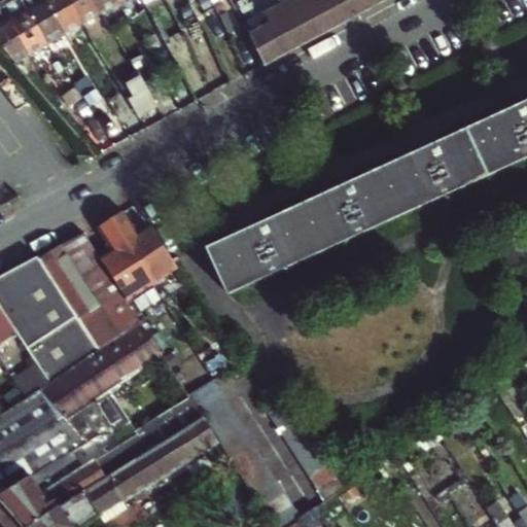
[(31,55),(48,44),(28,9),(24,2),(22,0),(10,0),(11,0),(20,14),(10,21),(31,55)]
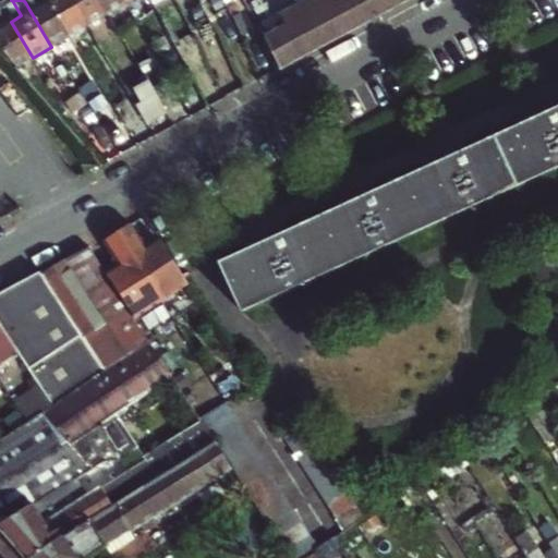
[(46,0),(28,0),(25,2),(29,10),(46,0)]
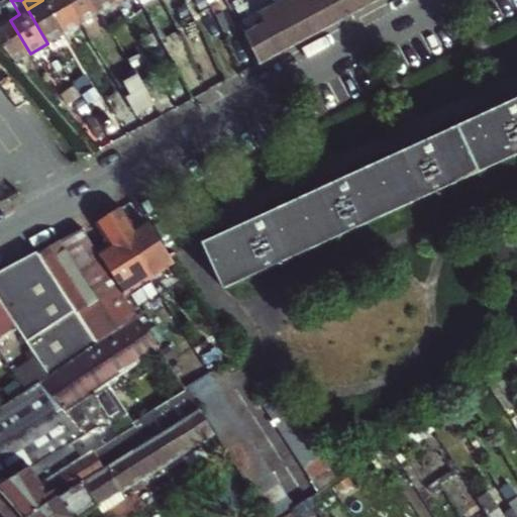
[(66,33),(46,0),(42,0),(27,9),(47,43),(66,33)]
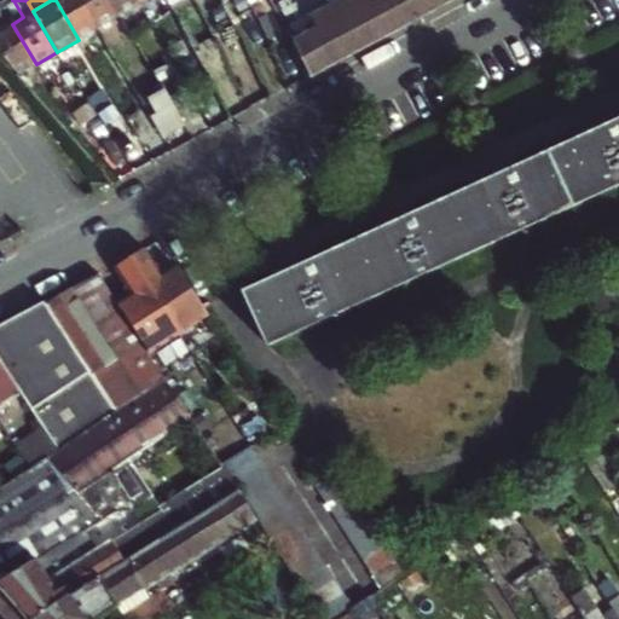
[(56,0),(79,40),(99,28),(84,0),(56,0)]
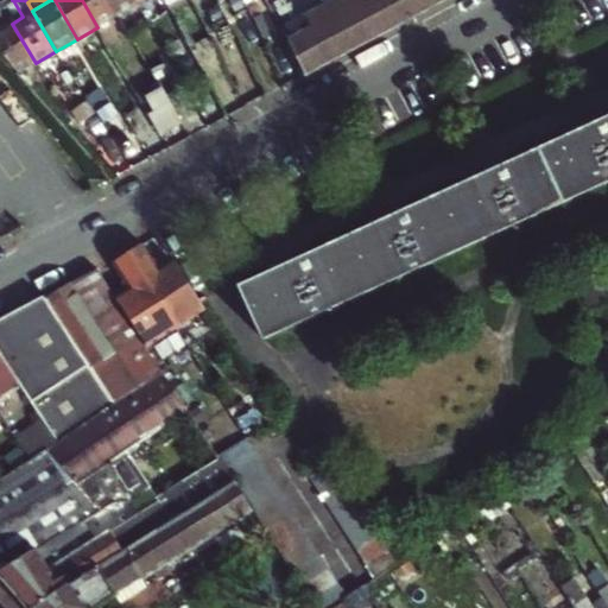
[(82,0),(97,27),(119,16),(109,0),(82,0)]
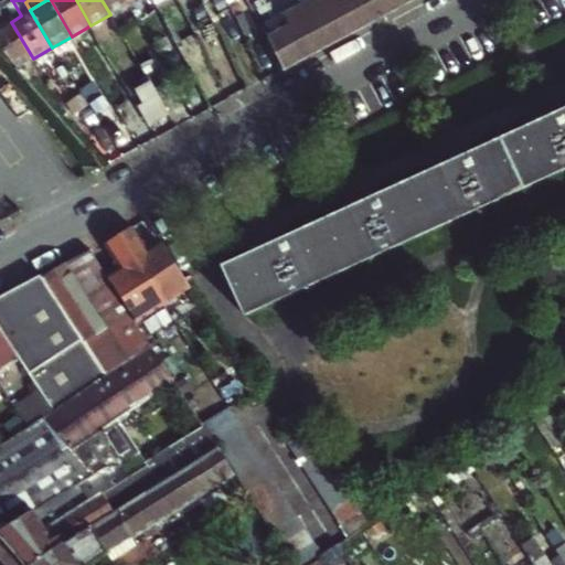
[(102,0),(110,14),(129,3),(127,0),(102,0)]
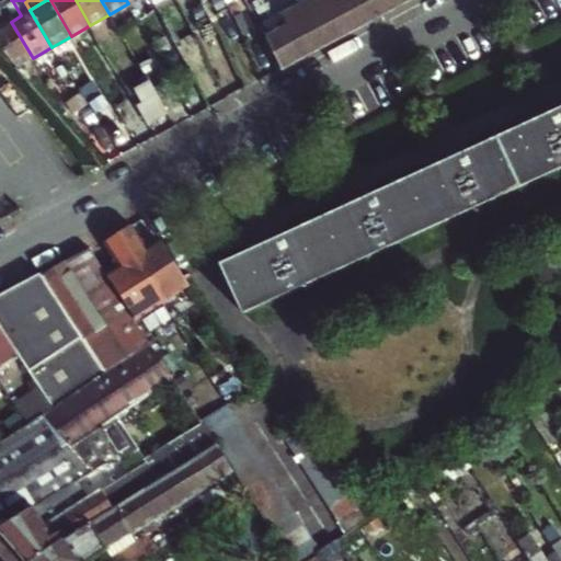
[(304,0),(282,12),(288,26),(311,14),(329,46),(414,0),(304,0)]
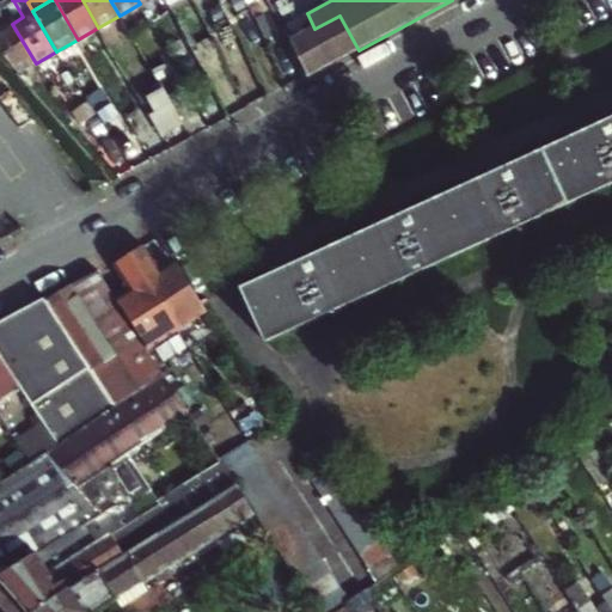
[(231,16),(222,1),(214,7),(221,20),(231,16)]
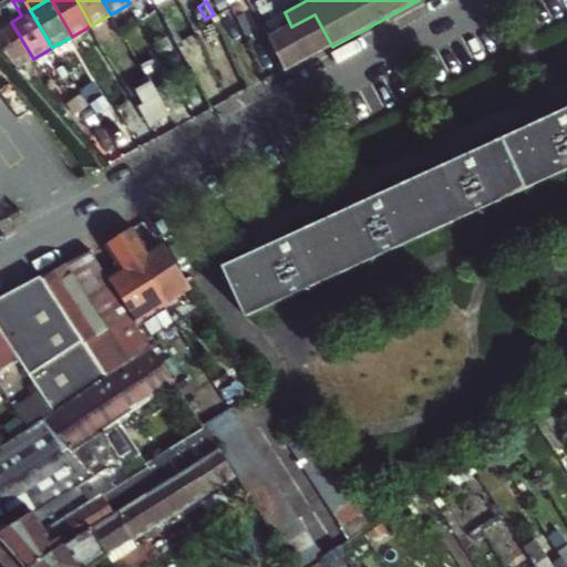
[(33,59),(11,22),(1,7),(0,7),(0,27),(1,28),(0,28),(0,47),(18,68),(33,59)]
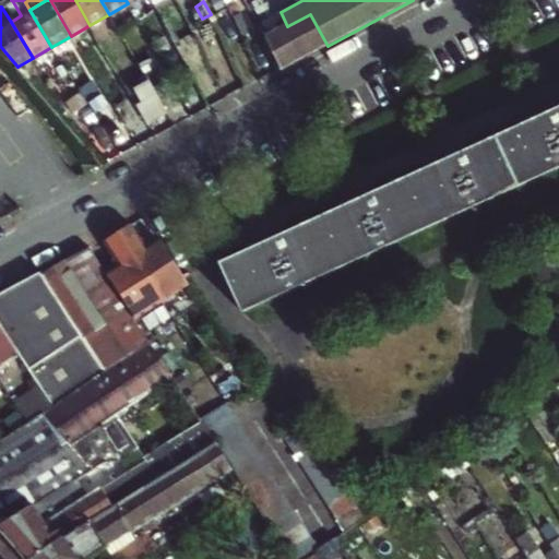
[(310,14),(287,26),(264,38),(281,71),(328,46),(310,14)]
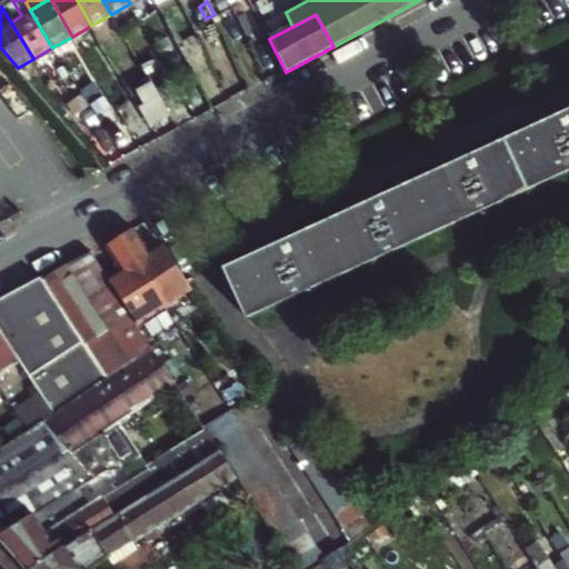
[(152,79),(135,89),(155,123),(172,113),(152,79)]
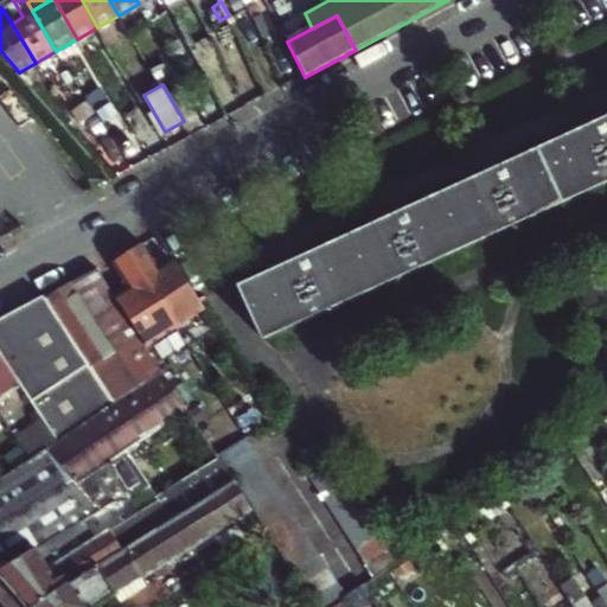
[(606,125),(604,127),(587,134),(243,292),(264,338),(606,181),(606,125)]
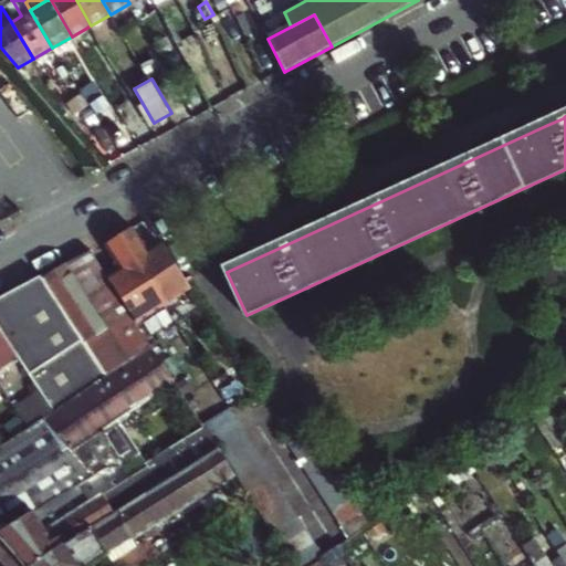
[(109,276),(112,282),(139,323),(191,290),(161,243),(147,252),(132,229),(105,247),(121,270),(109,276)]
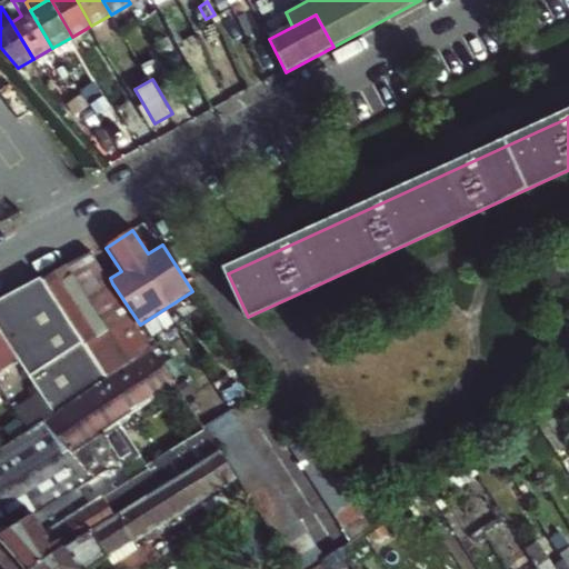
[(92,251),(68,267),(78,281),(96,310),(106,327),(130,365),(155,349),(140,325),(112,283),(110,278),(92,251)]
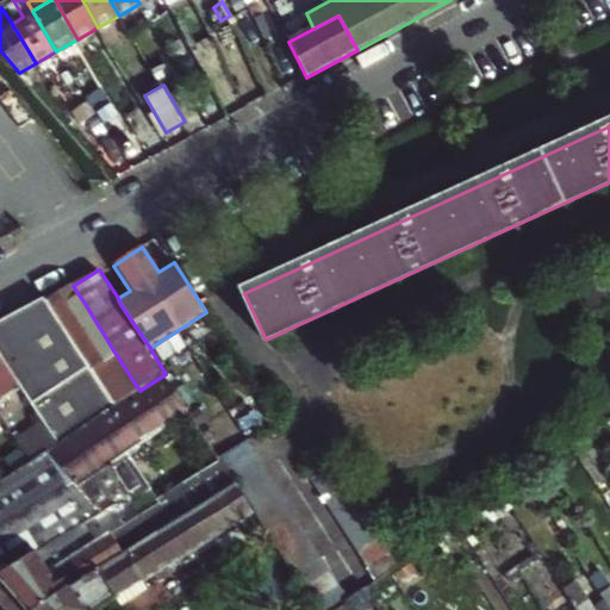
[(113,350),(103,332),(83,302),(73,286),(49,302),(80,352),(81,350),(95,371),(107,391),(117,405),(139,391),(113,350)]
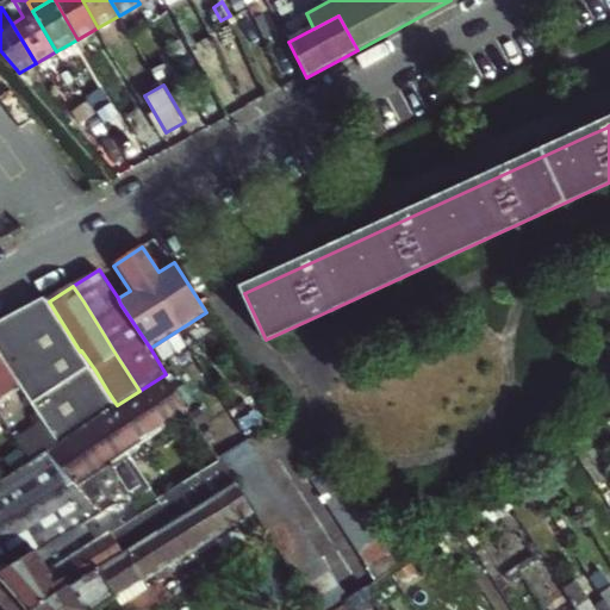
[(80,352),(49,302),(45,297),(14,313),(87,424),(117,405),(107,391),(95,371),(81,350),(80,352)]
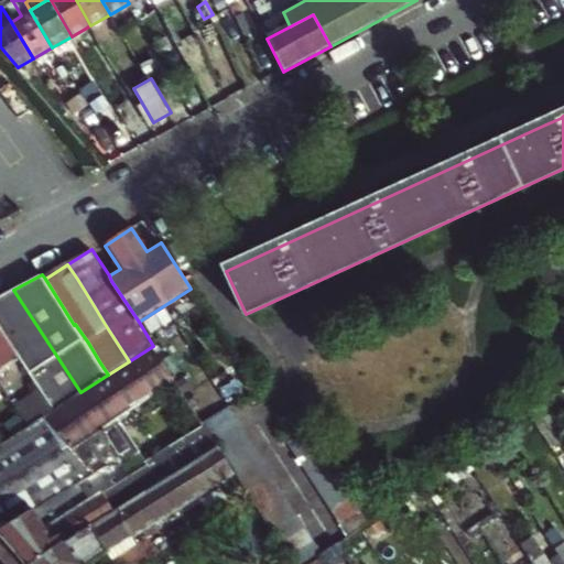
[(80,392),(13,290),(0,295),(0,331),(40,391),(53,411),(80,392)]
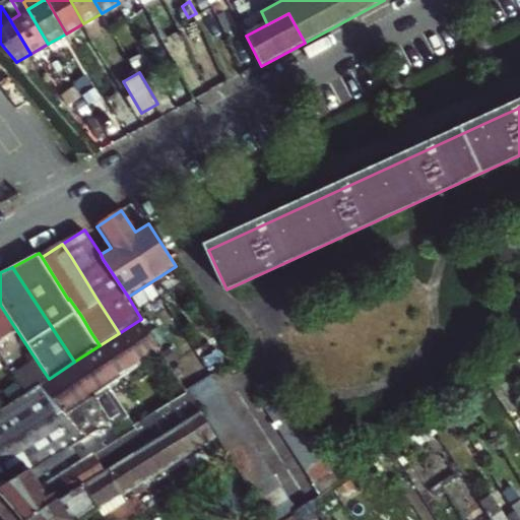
[(119,333),(100,345),(74,362),(49,379),(25,394),(2,409),(0,410),(0,491),(24,519),(28,519),(199,411),(193,401),(185,387),(141,319),(119,333)]
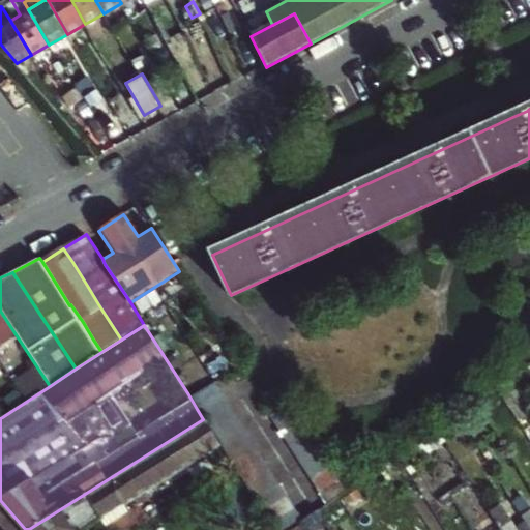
[(37,367),(13,383),(26,402),(50,386),(37,367)]
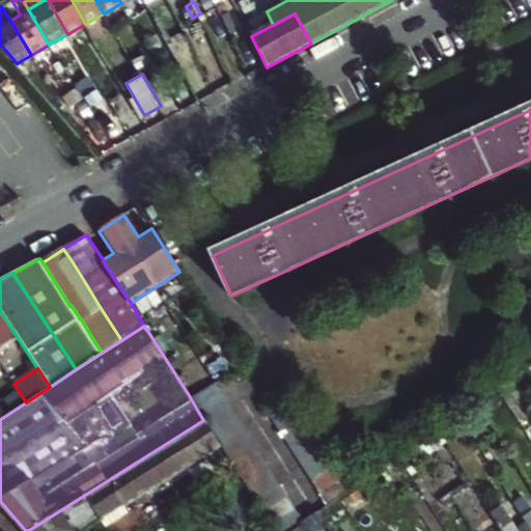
[(289,530),(302,523),(287,500),(280,488),(215,383),(189,395),(197,410),(203,420),(204,421),(212,432),(219,445),(221,447),(239,477),(241,480),(248,491),(255,503),(262,514),(270,526),(273,530),(289,530)]
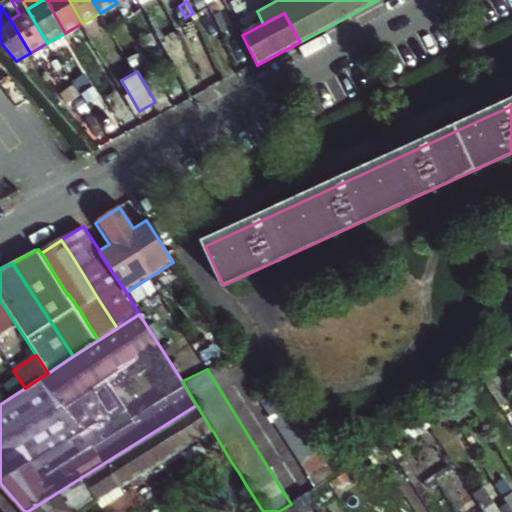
[(258,395),(308,474),(316,487),(337,473),(280,381),(258,395)]
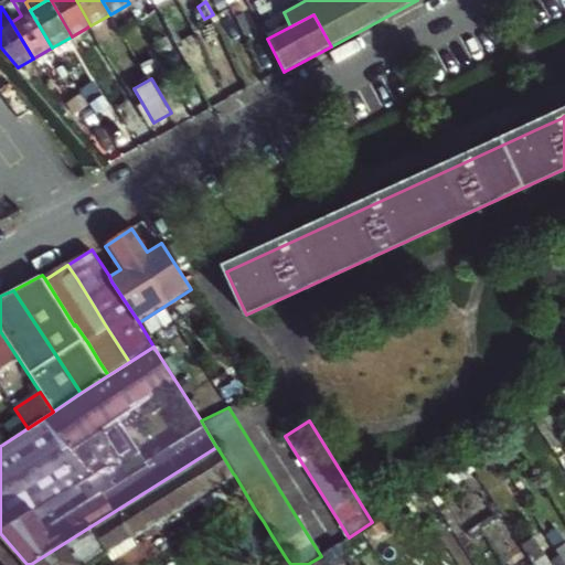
[(217,448),(216,447),(31,564),(92,564),(109,554),(103,544),(126,530),(132,539),(147,530),(157,546),(191,525),(188,519),(205,508),(200,498),(235,476),(233,473),(225,460),(217,448)]
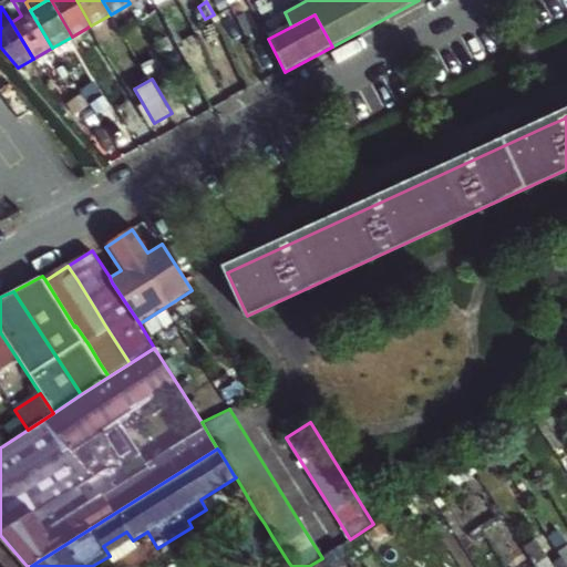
[(257,513),(255,509),(246,515),(278,566),(291,566),(288,562),(280,549),(272,537),(265,524),(257,513)]
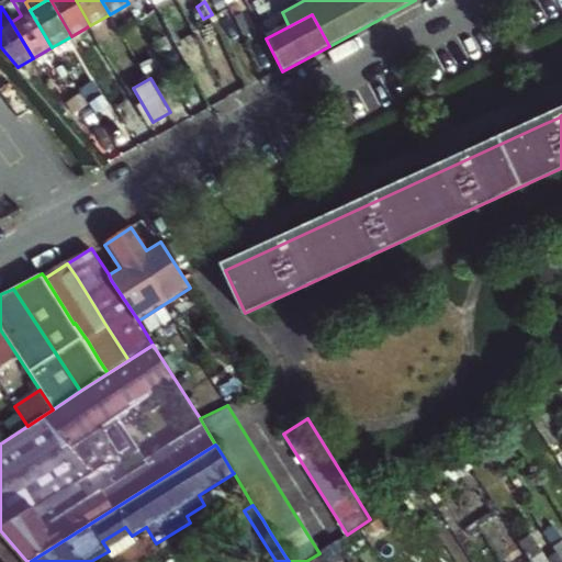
[(109,551),(132,536),(125,527),(102,541),(109,551)]
